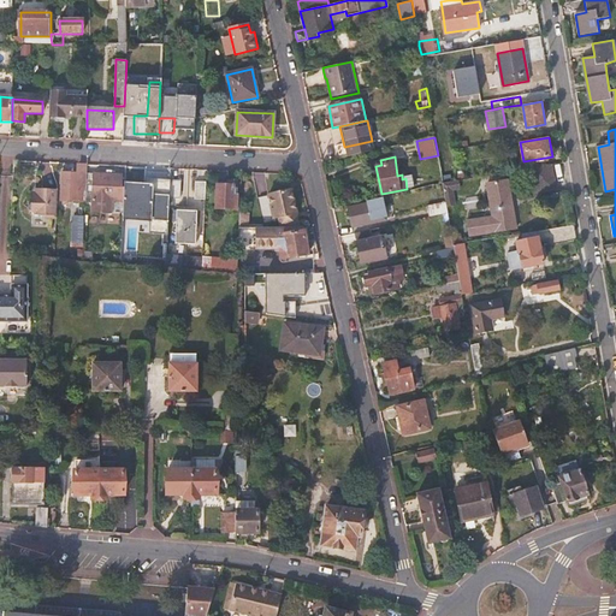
[(556,189),(552,164),(529,167),(534,193),(556,189)]
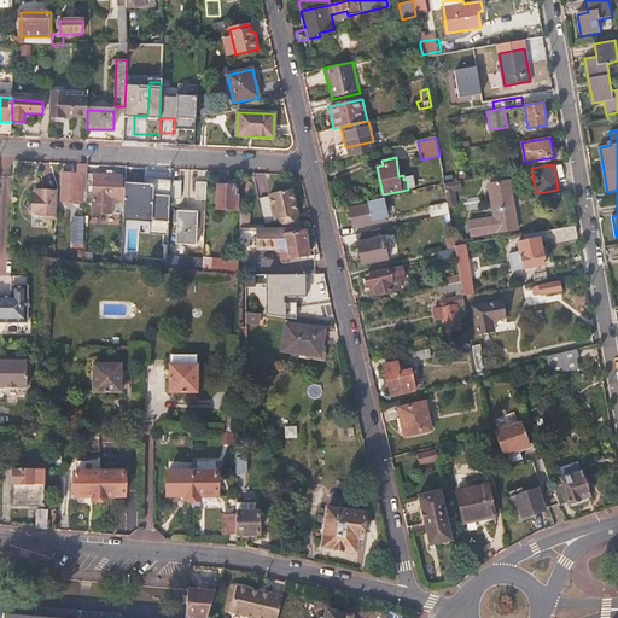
[(85,199),(86,174),(62,173),(60,198),(85,199)]
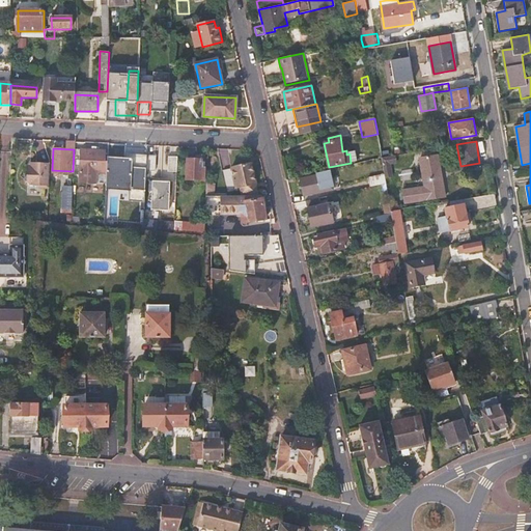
[(107,174),(108,160),(102,160),(102,151),(74,149),(73,171),(73,176),(73,177),(88,178),(89,173),(107,174)]
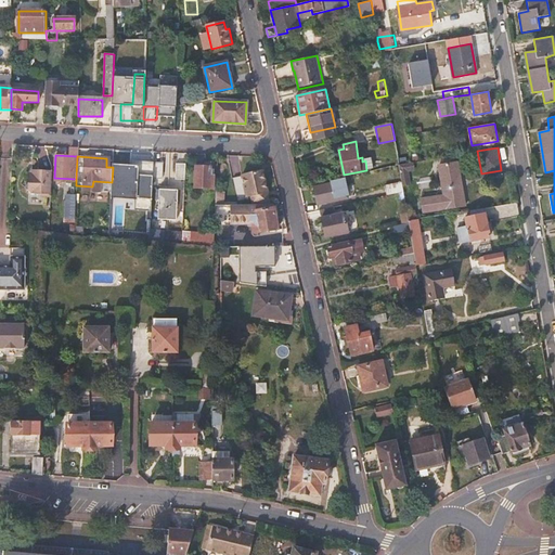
[(457,160),(439,164),(443,194),(421,197),(423,213),(465,205),(457,160)]
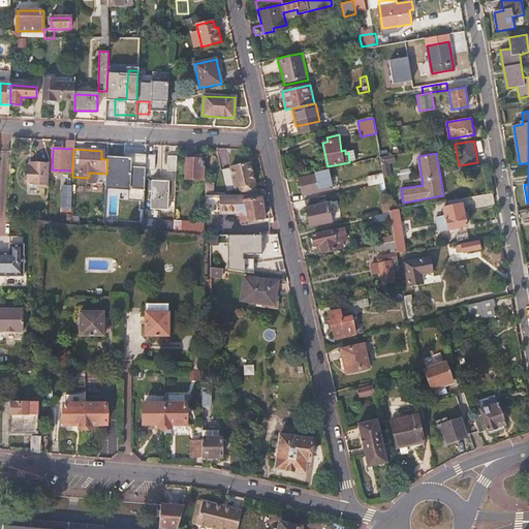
[(235,187),(235,188),(254,184),(250,163),(249,163),(247,155),(228,159),(231,172),(227,173),(227,189),(235,187)]
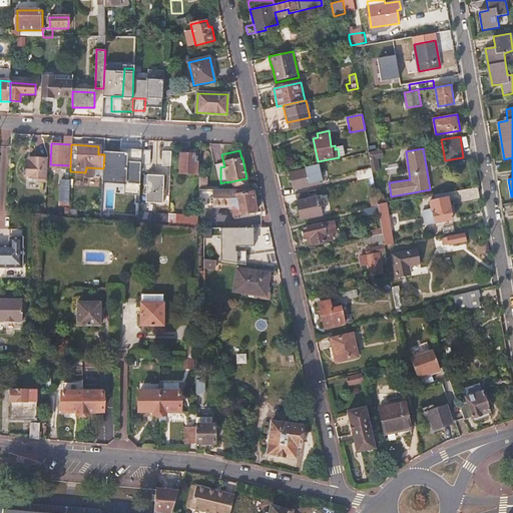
[(381,170),(379,158),(384,157),(383,150),(369,152),(372,167),(372,171),(381,170)]
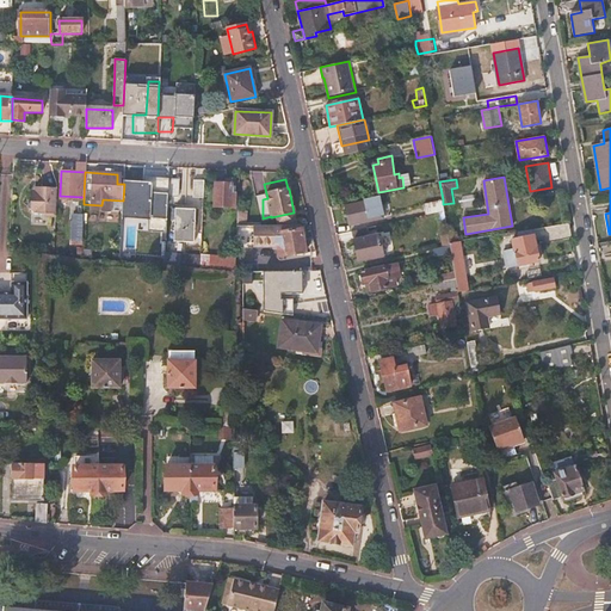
[(179,197),(179,180),(168,180),(168,195),(168,197),(179,197)]
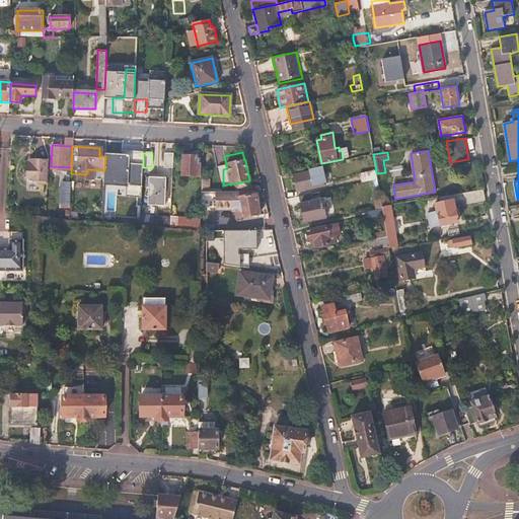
[(129,164),(130,155),(105,154),(105,156),(104,170),(103,184),(128,187),(128,184),(142,186),(143,167),(143,165),(129,164)]
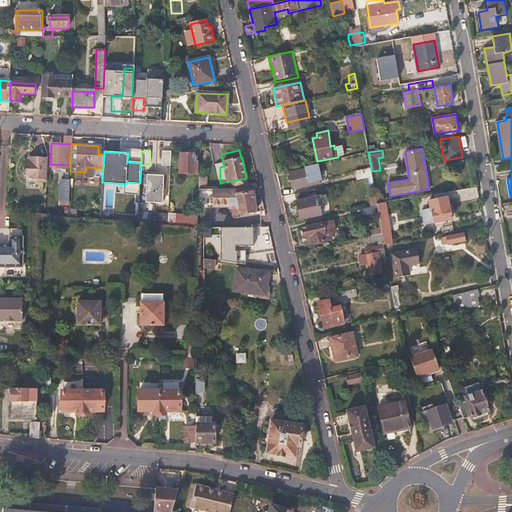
[(170,166),(171,152),(162,152),(162,166),(170,166)]
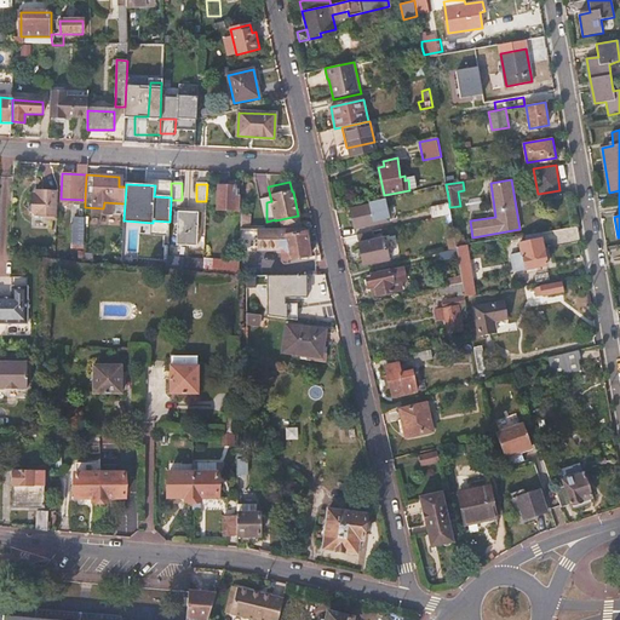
[(240,212),(240,197),(235,197),(236,188),(219,187),(218,211),(240,212)]
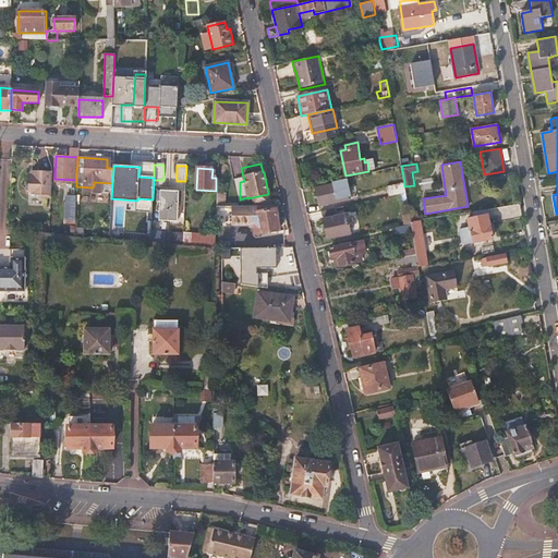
[(51,206),(52,171),(29,171),(28,205),(51,206)]
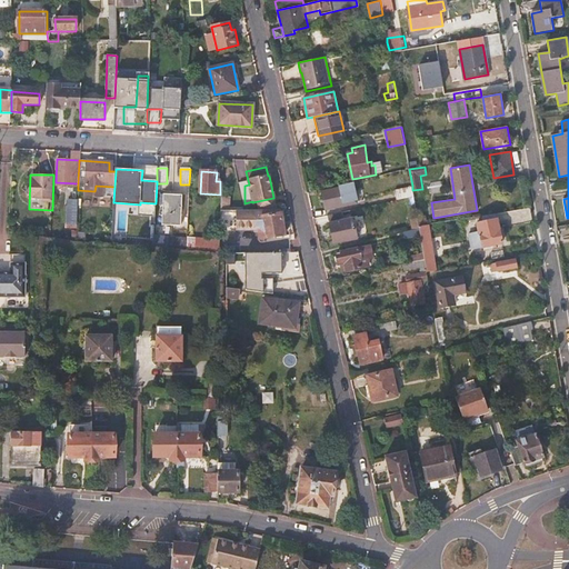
[(358,200),(355,182),(338,186),(339,188),(322,191),(326,208),(358,200)]
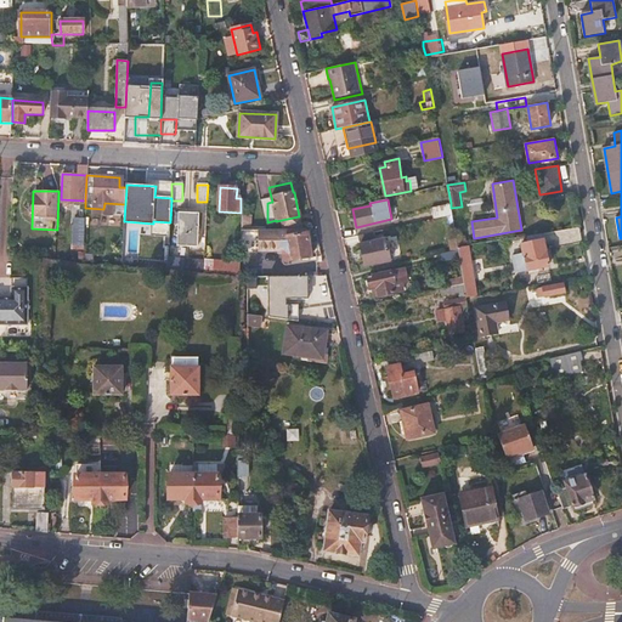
[(452,214),(451,208),(451,203),(433,208),(434,218),(452,214)]
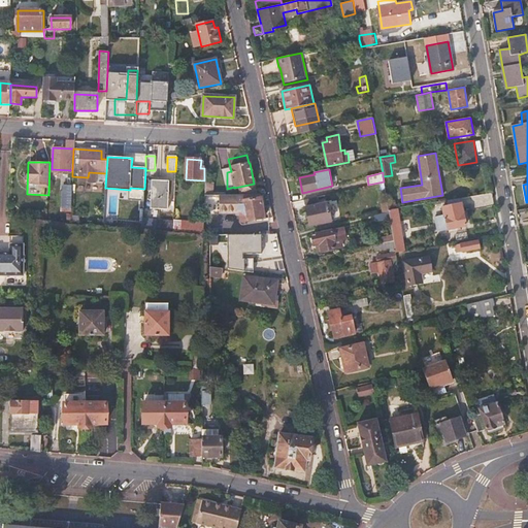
[(168,208),(168,183),(160,183),(152,182),(151,207),(168,208)]
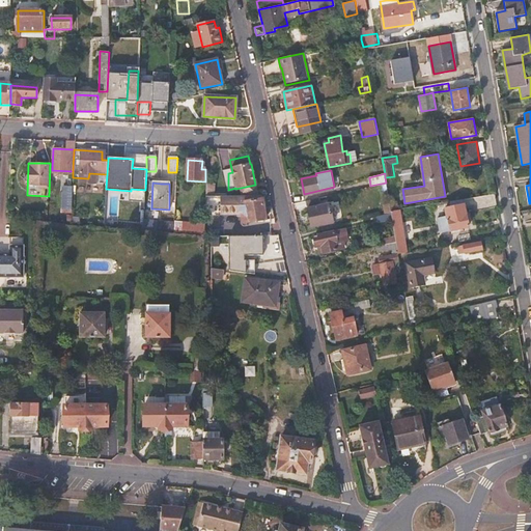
[(71,218),(72,188),(63,188),(62,211),(48,210),(48,222),(71,224),(71,218)]
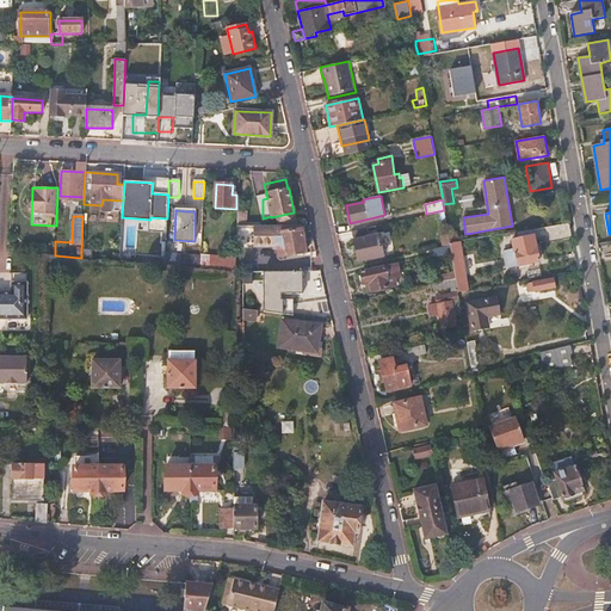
[(285,255),(307,252),(301,226),(236,227),(235,244),(273,242),(273,235),(281,234),(285,255)]
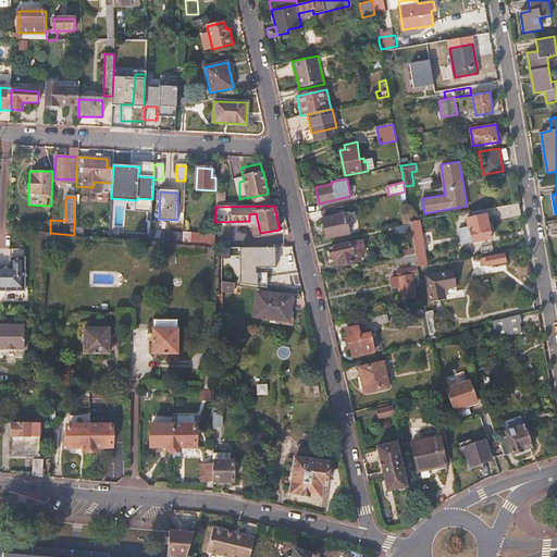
[(518,206),(490,211),(491,222),(520,217),(518,206)]
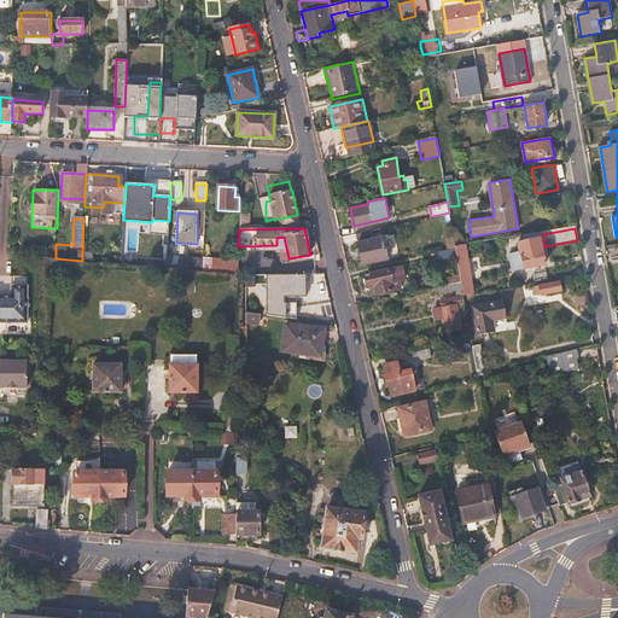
[(388,258),(383,237),(375,238),(374,233),(357,237),(363,264),(388,258)]
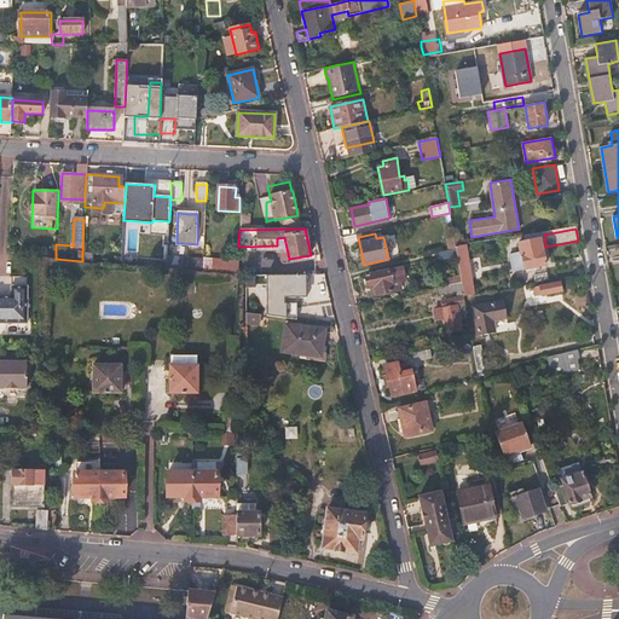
[(456,248),(456,246),(455,238),(446,241),(447,250),(456,248)]
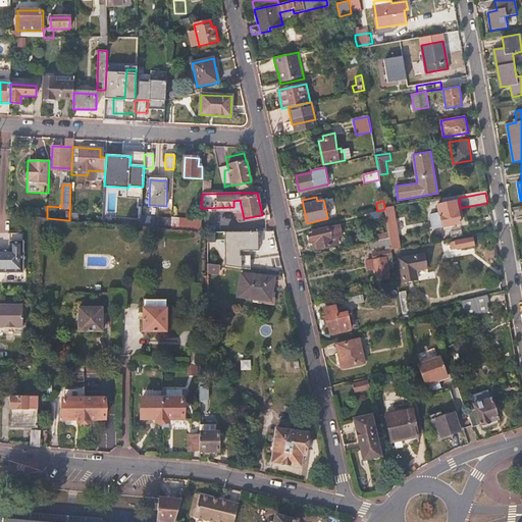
[(456,201),(437,205),(441,227),(461,222),(456,201)]
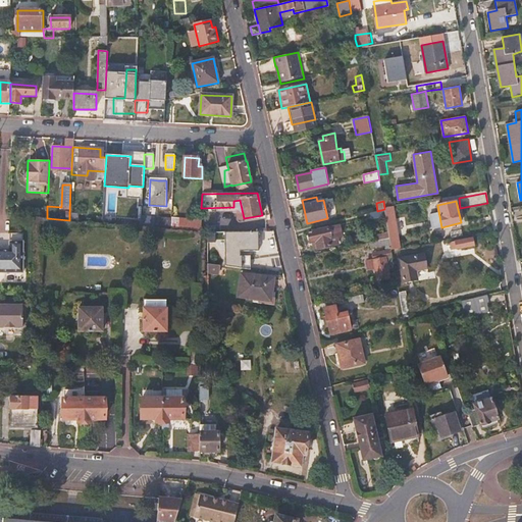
[(402,248),(395,205),(384,207),(384,209),(385,216),(387,226),(389,238),(392,250),(402,248)]
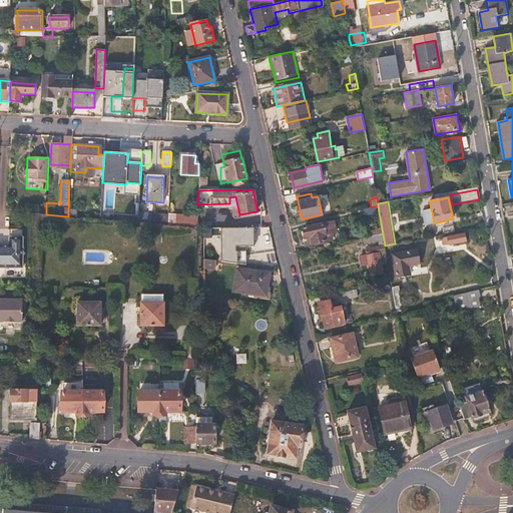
[(379,212),(378,205),(371,207),(364,208),(366,214),(379,212)]
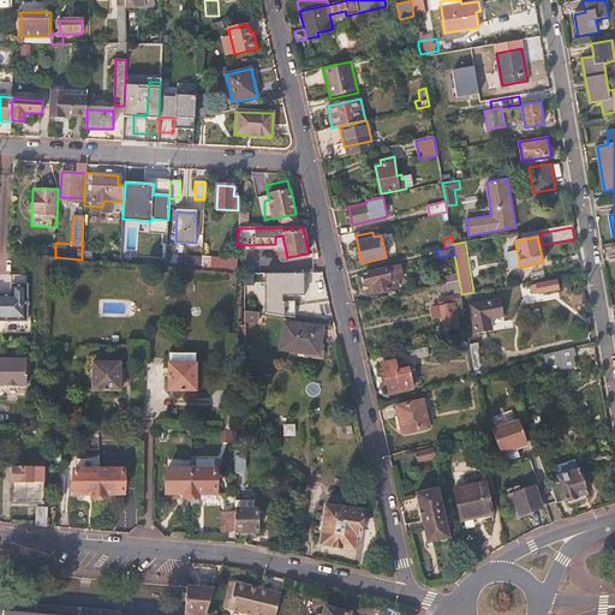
[(202,269),(202,258),(167,256),(167,266),(202,269)]
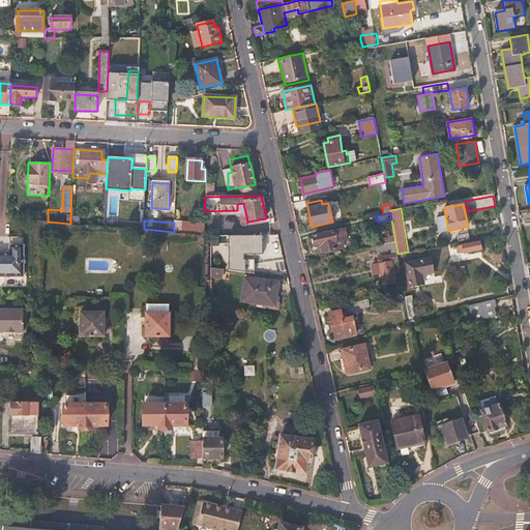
[(345,229),(313,235),(315,246),(321,245),(323,253),(344,248),(342,240),(347,239),(345,229)]
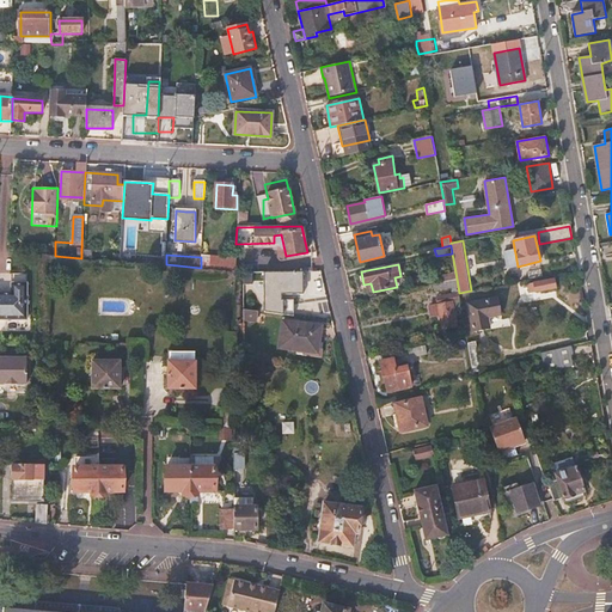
[(456,311),(463,310),(459,293),(457,279),(451,280),(438,283),(439,287),(451,285),(453,292),(440,295),(441,301),(428,305),(432,316),(439,314),(441,329),(458,325),(456,311)]
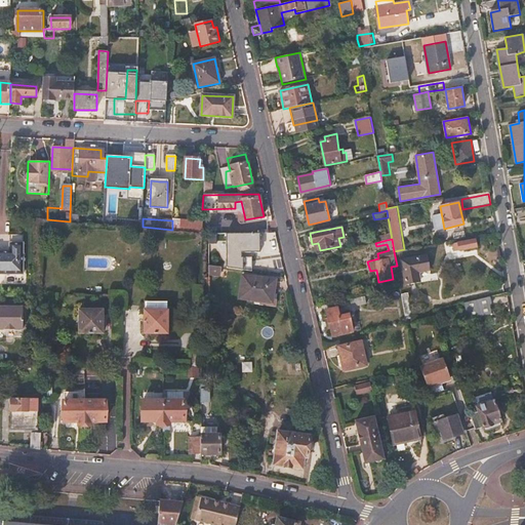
[(476,240),(457,243),(458,250),(477,247),(476,240)]
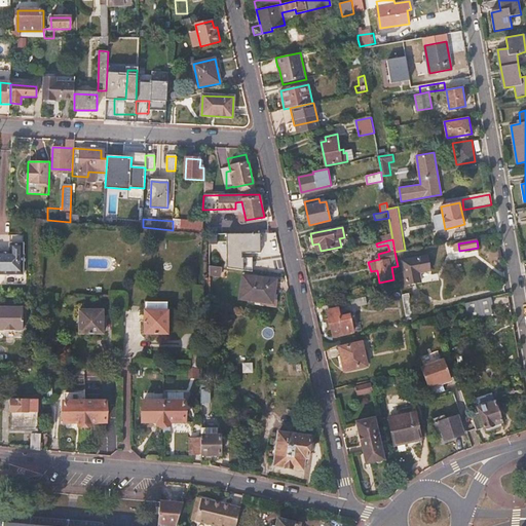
[(0,276),(24,277),(24,242),(10,242),(10,252),(0,251),(0,276)]
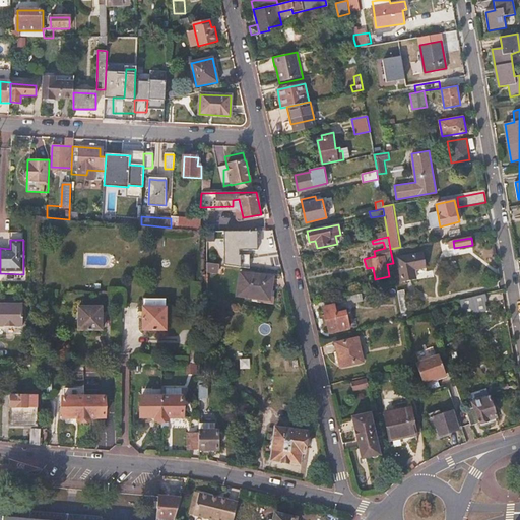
[(423,252),(396,257),(401,282),(417,279),(415,270),(426,268),(423,252)]
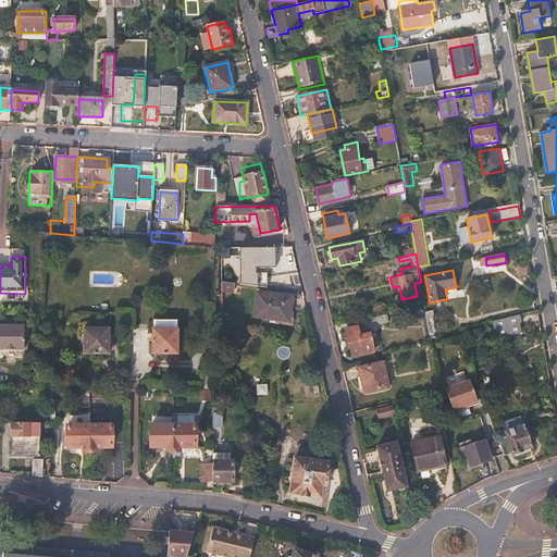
[(233,294),(235,284),(223,283),(223,293),(233,294)]
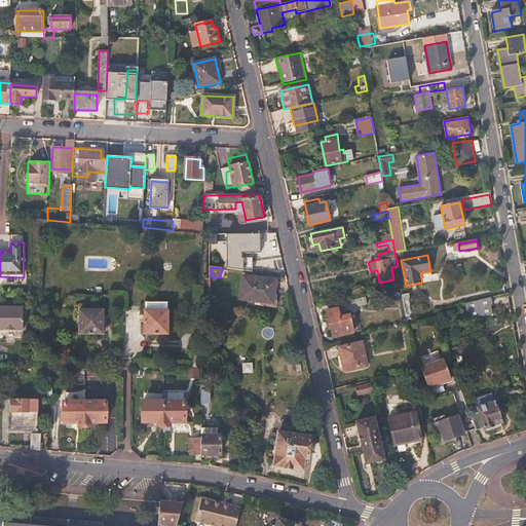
[(276,280),(243,276),(239,299),(273,304),(276,280)]
